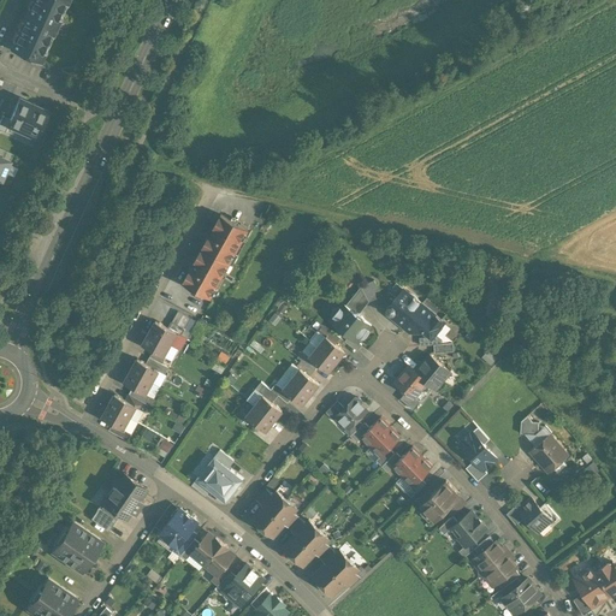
[(29,0),(27,7),(29,9),(27,16),(53,27),(57,19),(59,21),(66,5),(64,4),(65,0),(29,0)]
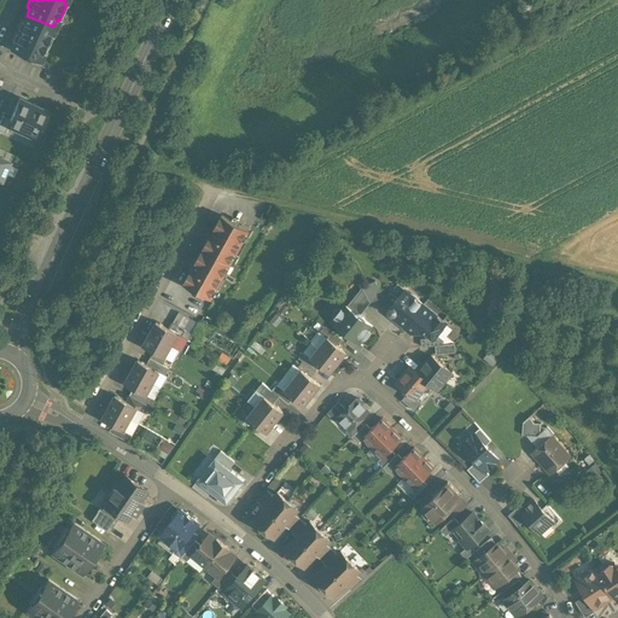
[(21,21),(17,29),(19,30),(17,34),(16,33),(12,41),(15,42),(11,50),(39,62),(42,53),(45,54),(53,36),(50,35),(53,27),(27,16),(24,22),(21,21)]
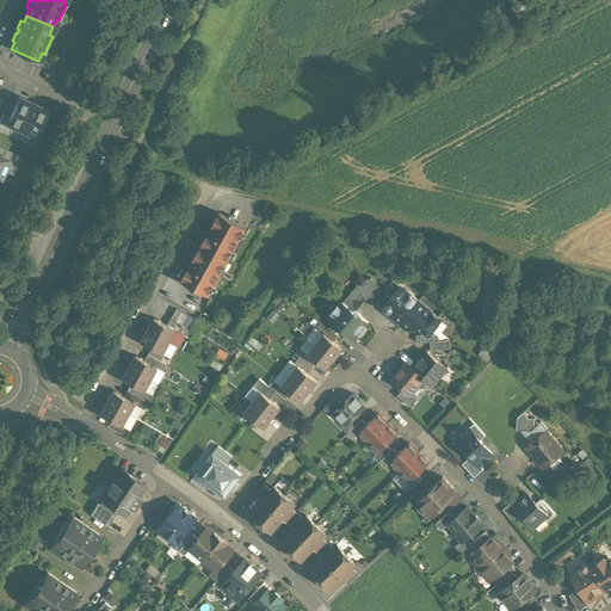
[(48,112),(19,99),(10,119),(7,124),(8,124),(18,129),(16,131),(35,140),(48,112)]
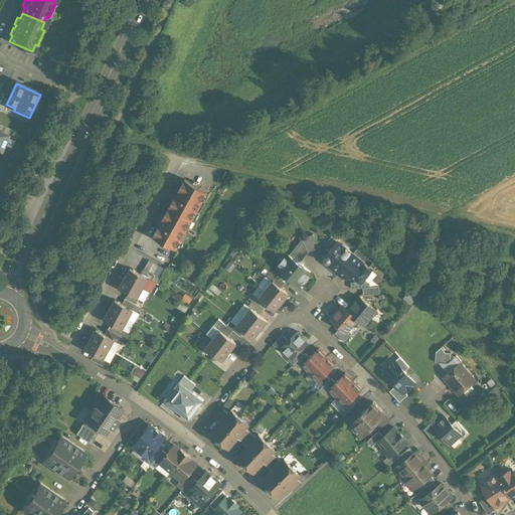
[(0,109),(4,111),(7,105),(6,105),(8,101),(2,98),(0,101),(0,109)]
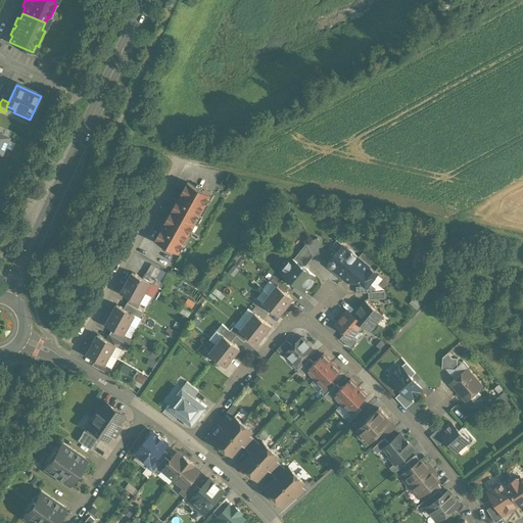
[(0,133),(8,137),(11,132),(0,127),(0,133)]
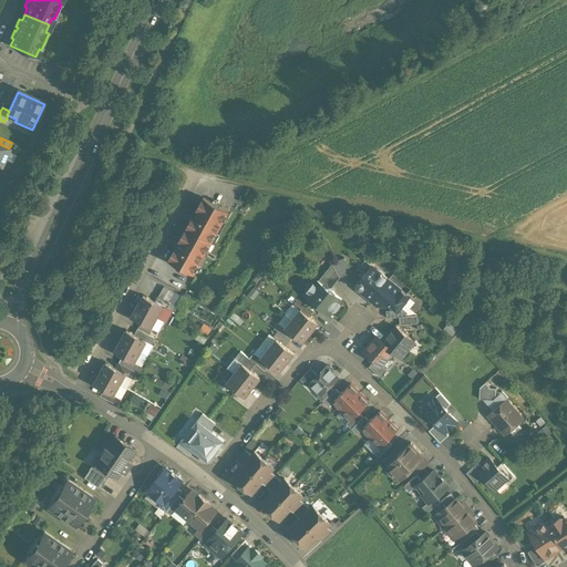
[(0,144),(0,165),(1,166),(9,148),(0,144)]
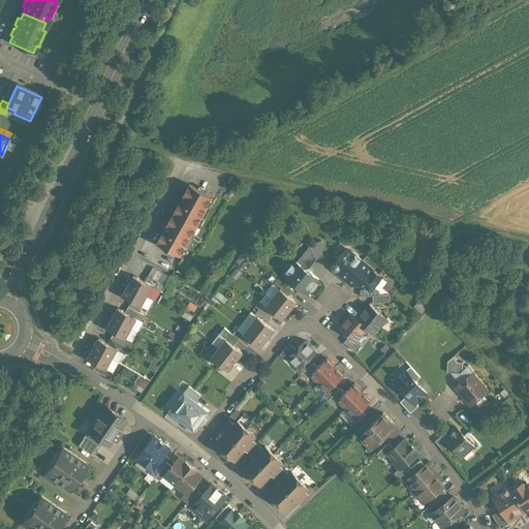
[(189,185),(156,244),(180,257),(213,197),(189,185)]
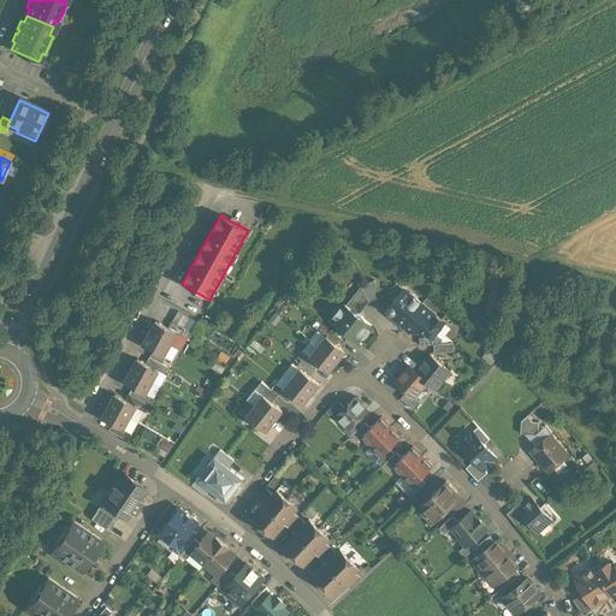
[(374,282),(361,288),(368,303),(381,297),(374,282)]
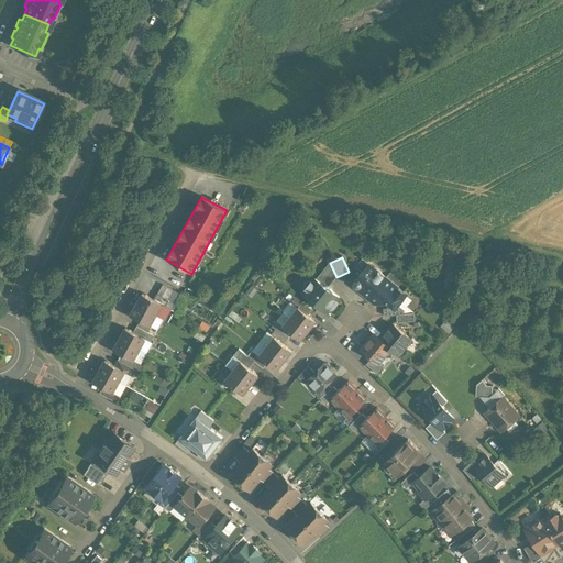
[(330,263),(316,280),(322,285),(326,286),(329,287),(337,277),(330,263)]
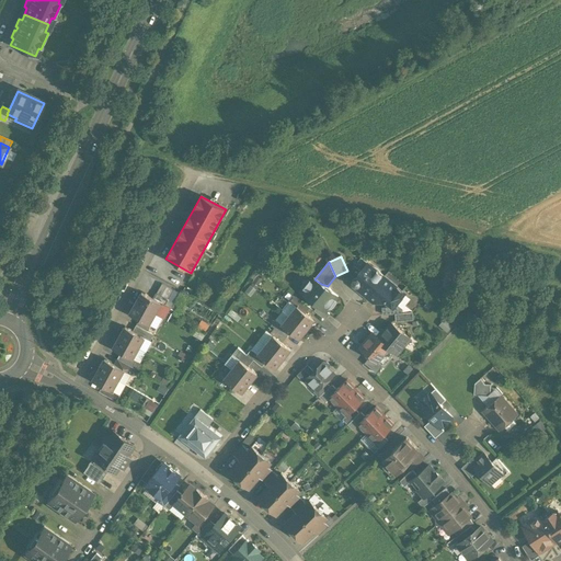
[(367,264),(357,275),(358,278),(356,281),(354,281),(352,283),(352,286),(354,287),(357,287),(362,290),(362,294),(367,298),(384,278),(380,275),(379,272),(377,270),(374,267),(370,266),(367,264)]
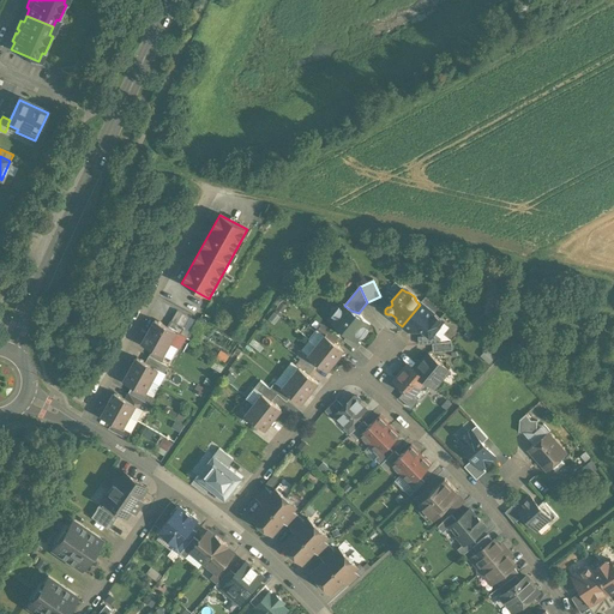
[(355,312),(351,311),(344,306),(342,304),(329,320),(348,336),(356,342),(369,325),(363,320),(362,317),(359,314),(355,312)]
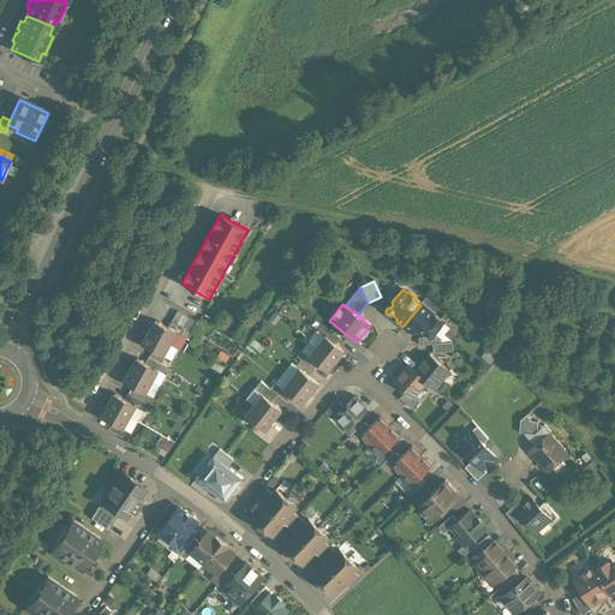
[(443,323),(421,305),(402,327),(408,333),(423,332),(428,335),(431,338),(434,334),(443,323)]
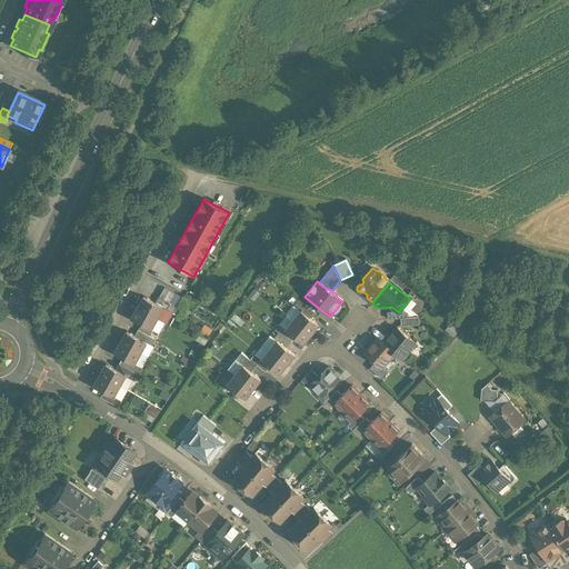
[(155,305),(143,298),(137,309),(157,320),(162,309),(155,305)]
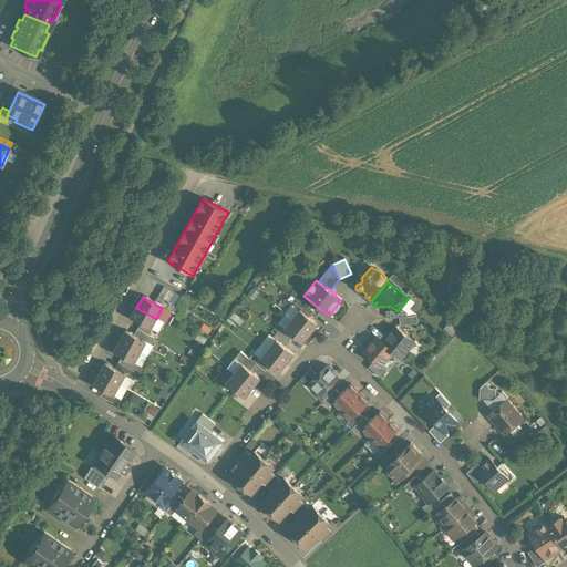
[(169,303),(157,298),(154,303),(162,308),(166,310),(169,303)]
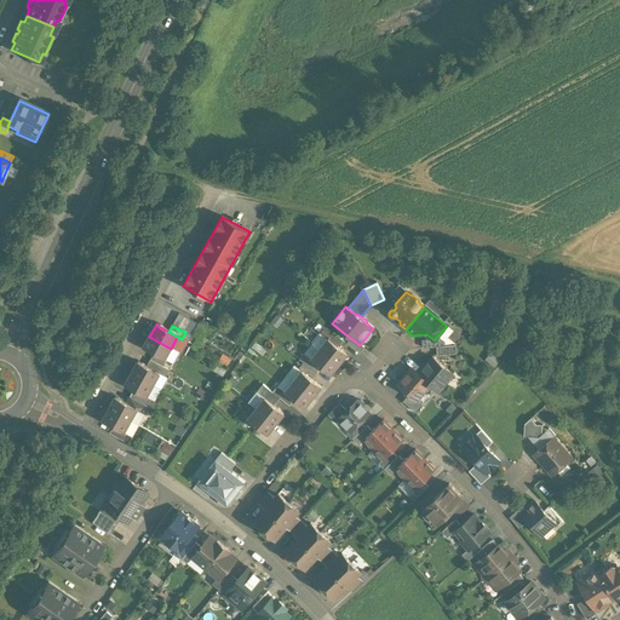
[(342,340),(325,327),(320,333),(328,339),(338,346),(342,340)]
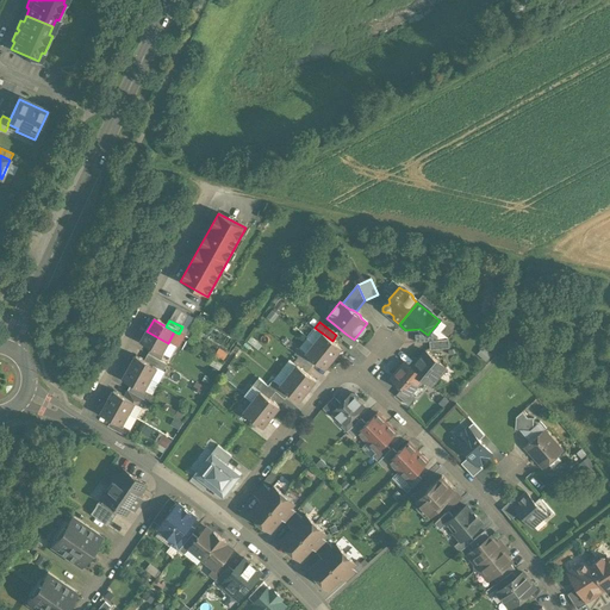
[(168,343),(147,331),(141,343),(151,349),(161,355),(168,343)]
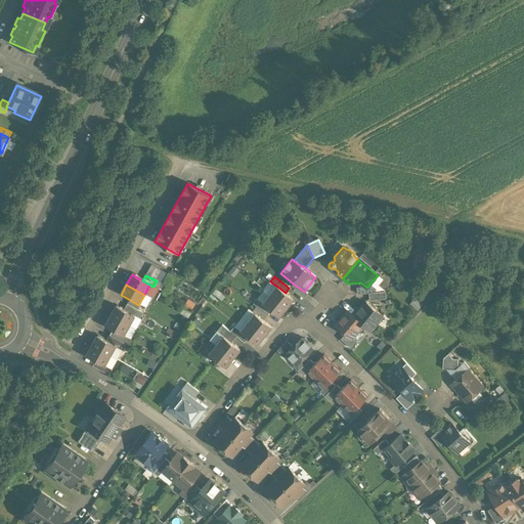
[(367,288),(364,286),(363,288),(357,288),(357,295),(368,294),(376,293),(376,290),(369,285),(367,288)]
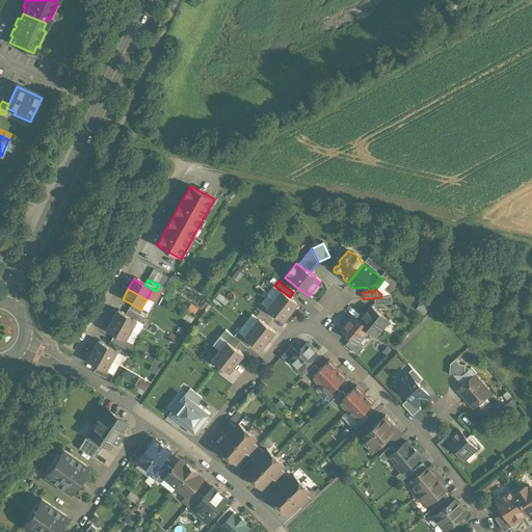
[(290,297),(282,291),(274,300),(290,313),(297,303),(290,297)]
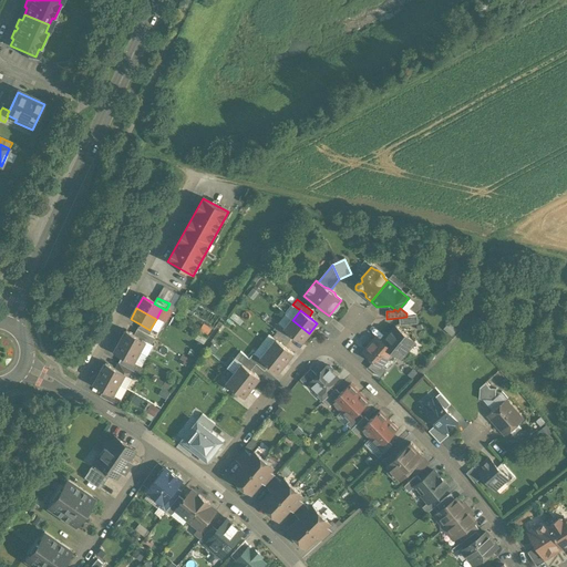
[(329,316),(321,310),(317,315),(328,323),(332,318),(329,316)]
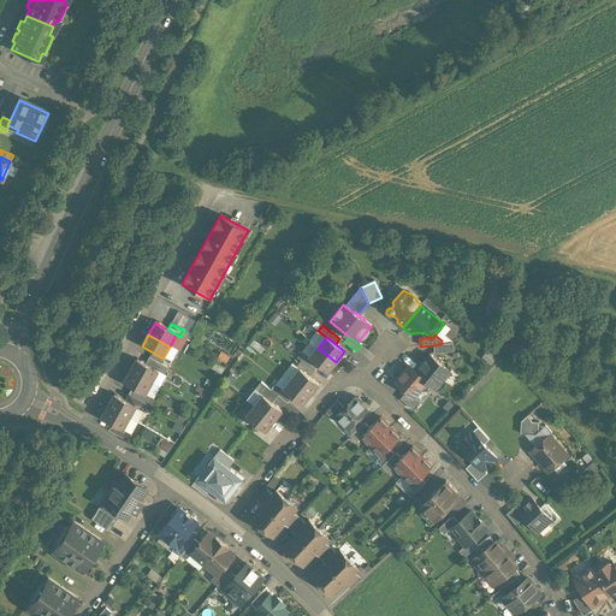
[(452,343),(442,344),(433,345),(434,354),(454,353),(452,343)]
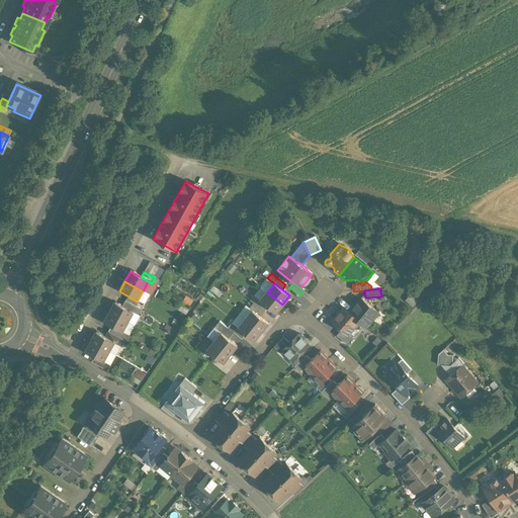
[(267,292),(260,300),(268,308),(275,314),(282,305),(267,292)]
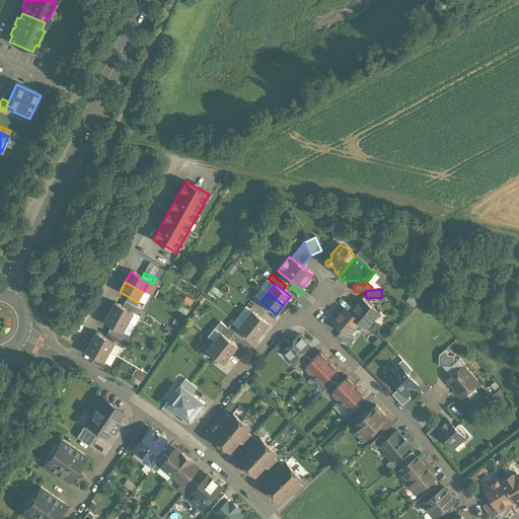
[(137,302),(129,297),(126,302),(136,308),(139,302),(137,302)]
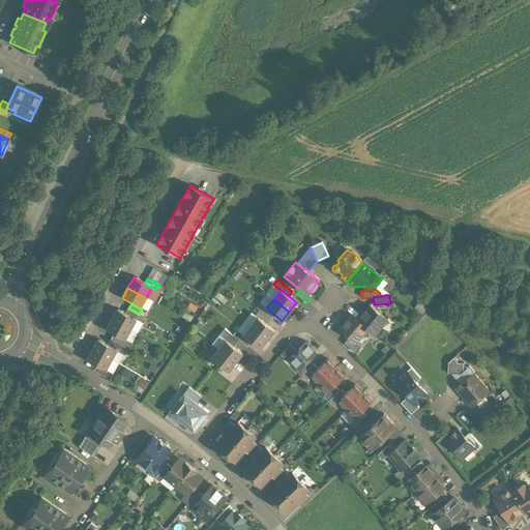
[(266,307),(260,303),(256,308),(259,311),(270,320),(274,315),(266,307)]
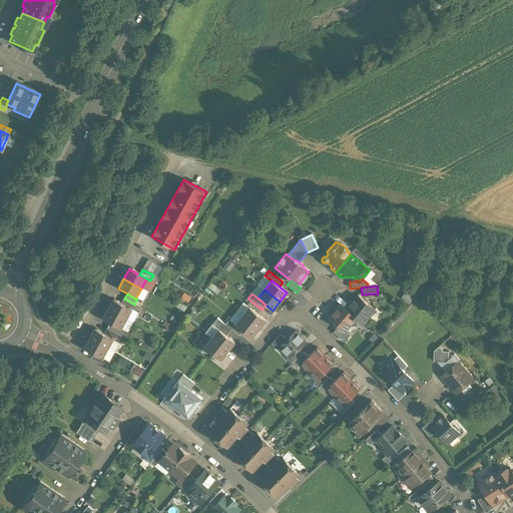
[(375,311),(357,296),(346,310),(345,310),(356,319),(363,325),(375,311)]
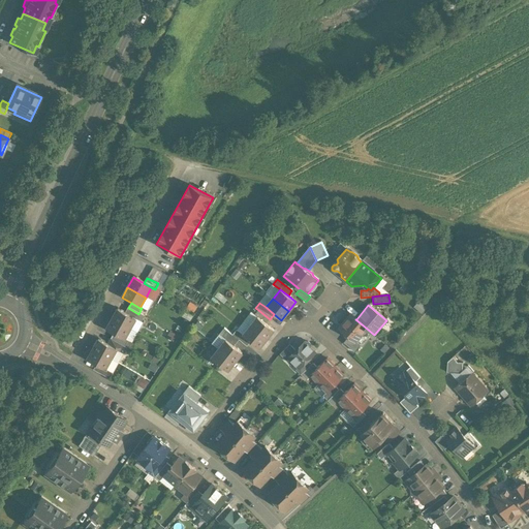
[(138,314),(128,308),(125,313),(135,319),(141,322),(144,317),(138,314)]
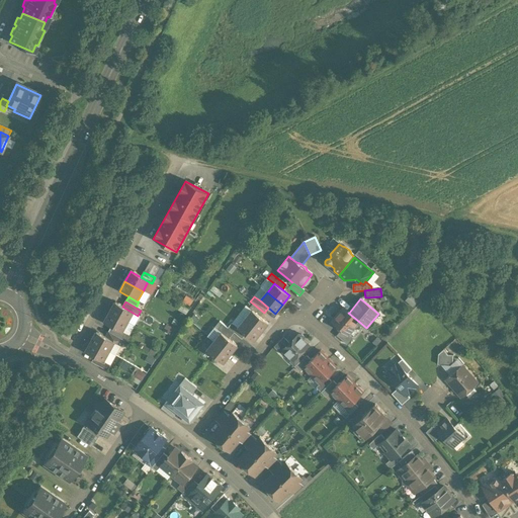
[(122,307),(115,303),(109,313),(127,323),(133,313),(122,307)]
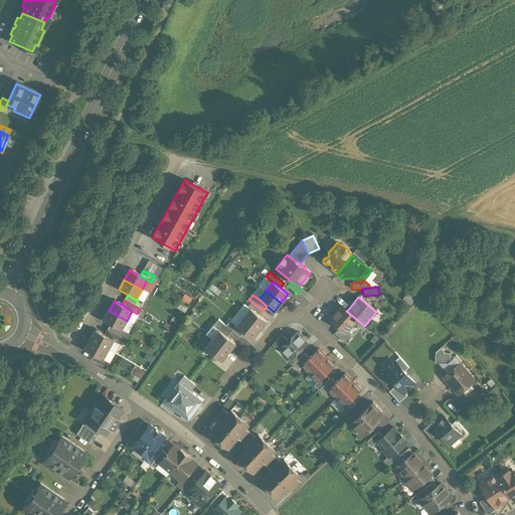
[(263,311),(251,302),(247,307),(250,309),(259,315),(263,311)]
